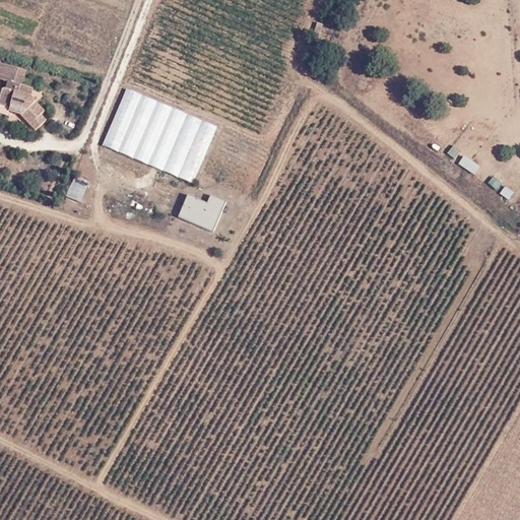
[(155,21),(102,144),(195,184),(246,61),(155,21)]
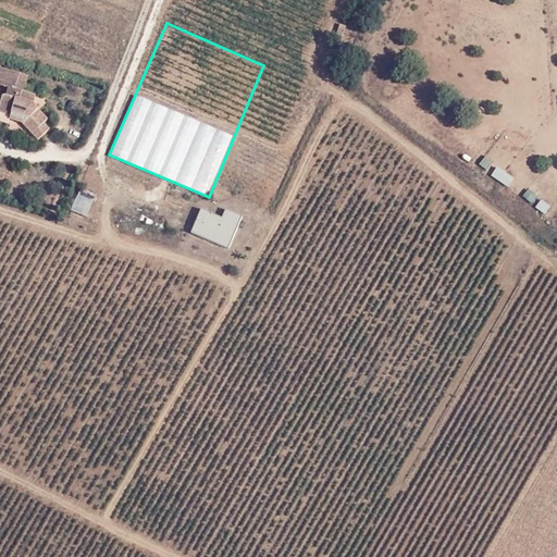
[(36,95),(24,91),(28,76),(0,67),(0,85),(9,88),(5,97),(3,96),(0,111),(0,119),(10,124),(11,113),(29,119),(25,123),(23,124),(38,140),(50,130),(44,123),(48,120),(34,103),(36,95)]
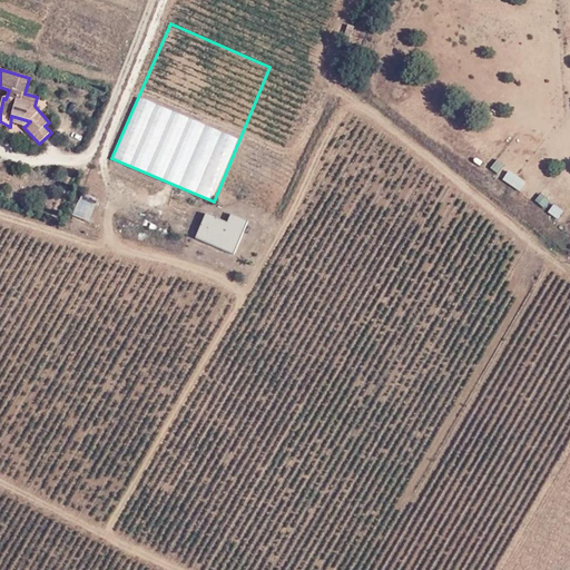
[(502,180),(520,190),(527,179),(508,169),(502,180)]
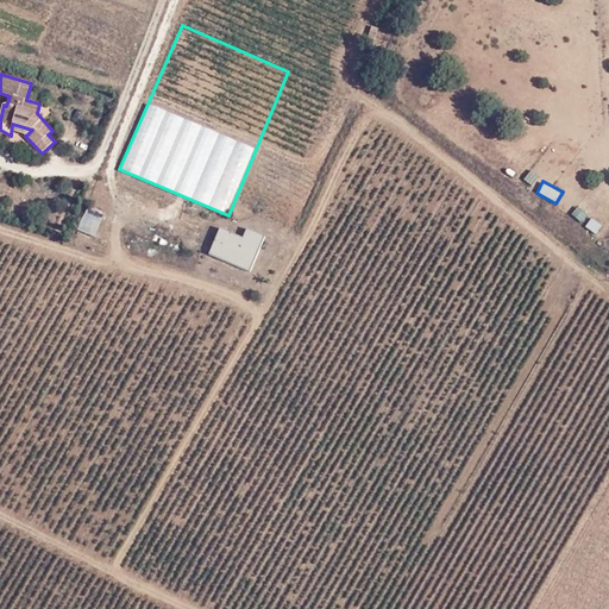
[(596,233),(602,223),(590,217),(584,227),(596,233)]
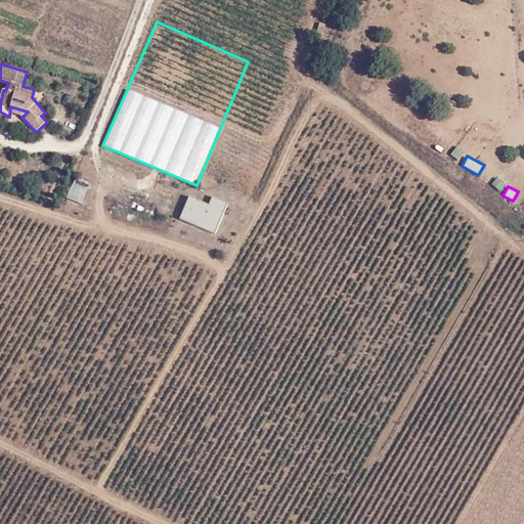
[(210,205),(189,197),(181,218),(216,232),(228,204),(213,197),(210,205)]
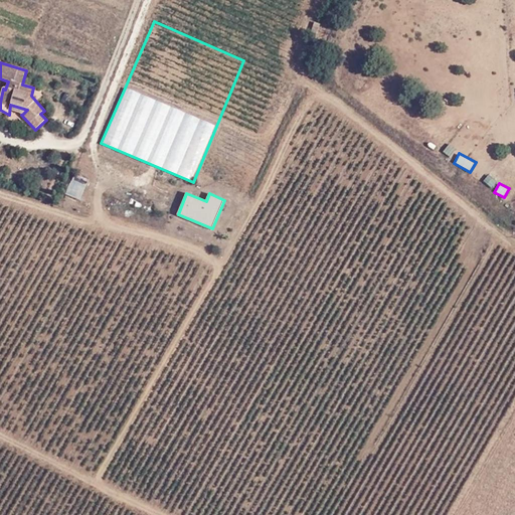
All buildings are outlined.
